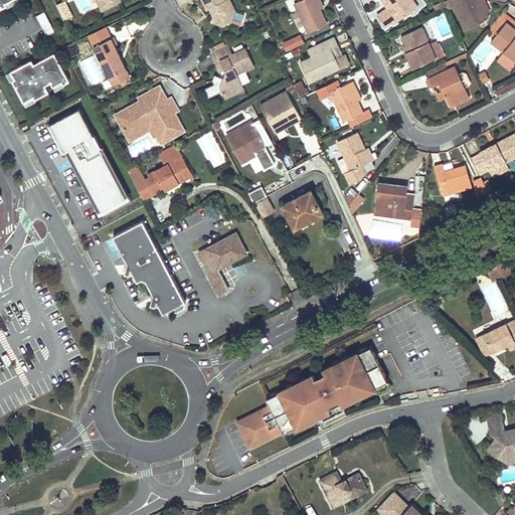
[(0,0),(0,8),(6,5),(5,3),(9,0),(0,0)]
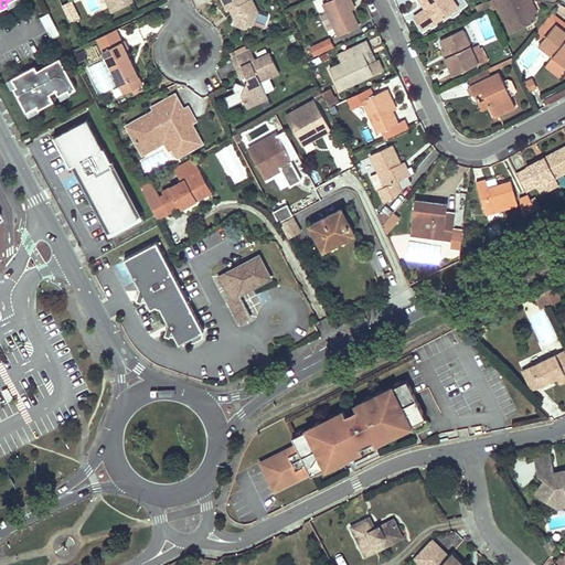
[(61,4),(68,21),(77,18),(68,0),(61,4)]
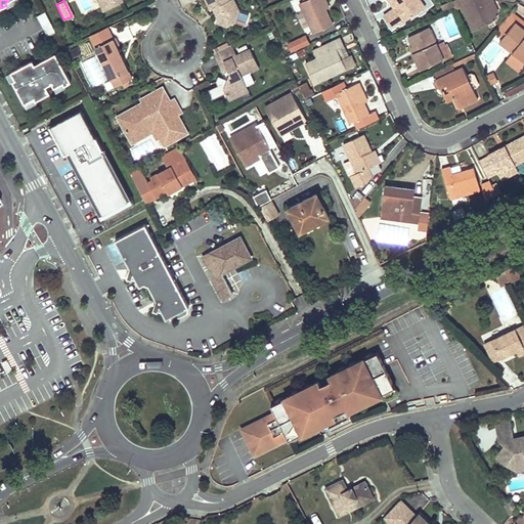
[(97,0),(102,9),(121,1),(120,0),(108,0),(105,1),(104,0),(97,0)]
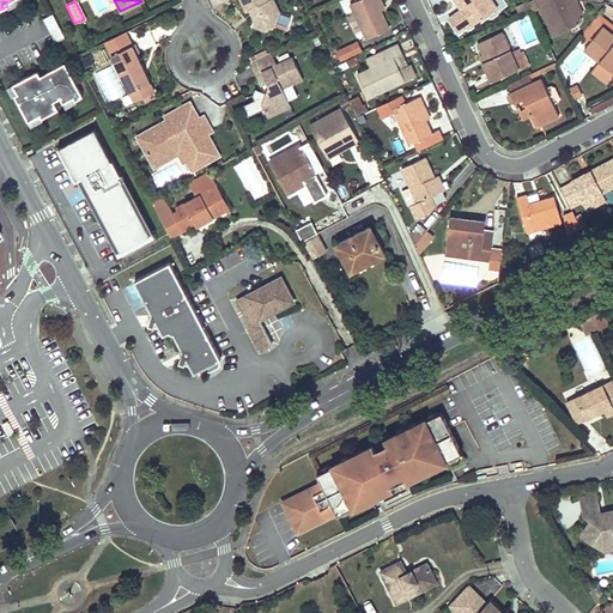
[(266,0),(265,0),(241,0),(247,12),(254,8),(258,16),(254,28),(263,32),(274,26),(278,16),(269,0),(266,0)]
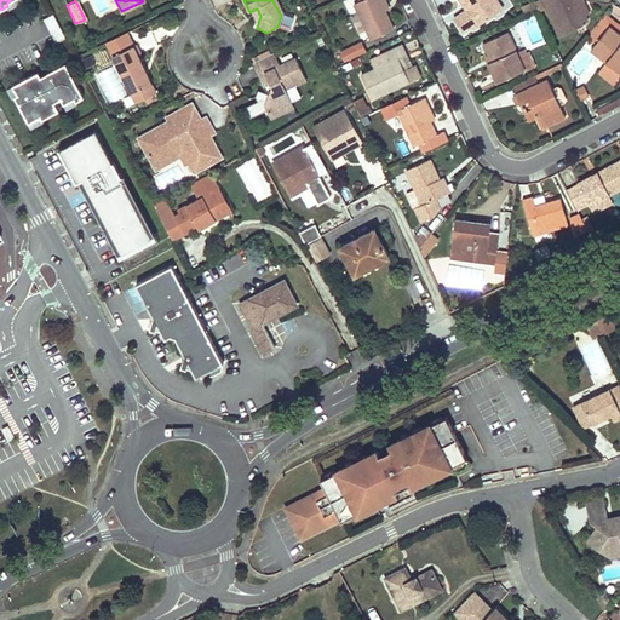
[(351,5),(360,22),(368,39),(391,29),(382,11),(377,0),(359,0),(360,1),(351,5)]
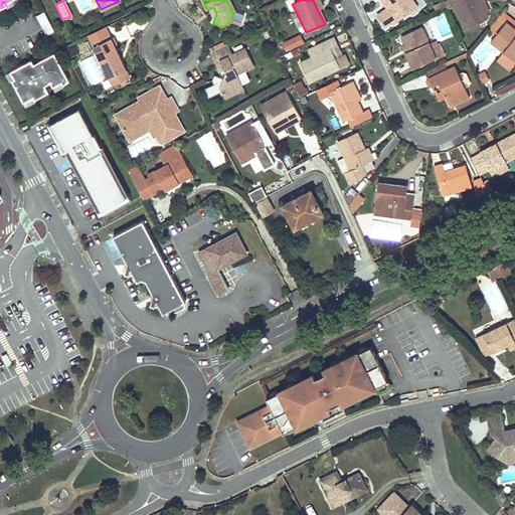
[(313,0),(317,9),(322,8),(318,0),(313,0)]
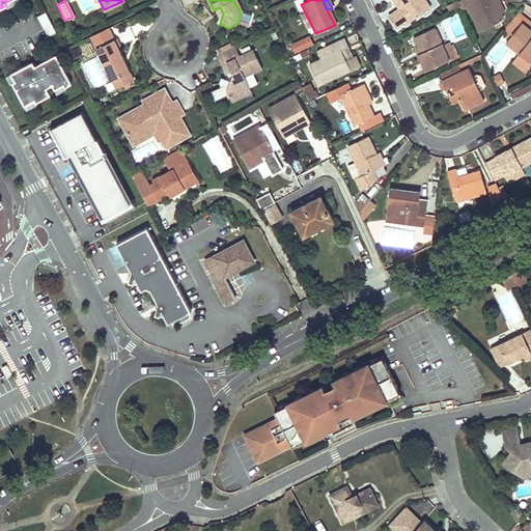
[(395,0),(403,10),(408,7),(414,18),(431,6),(427,0),(395,0)]
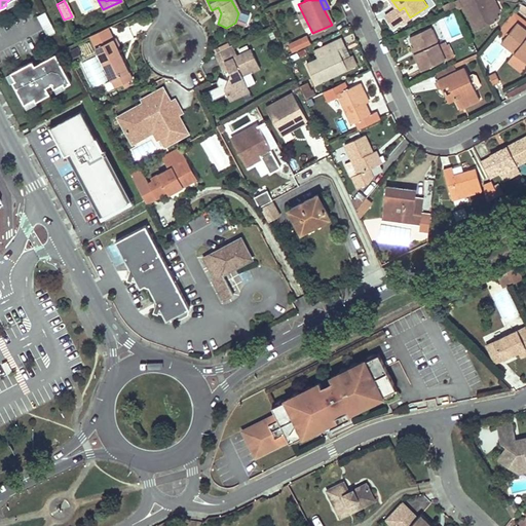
[(443,5),(445,10),(455,5),(453,1),(453,0),(443,5)]
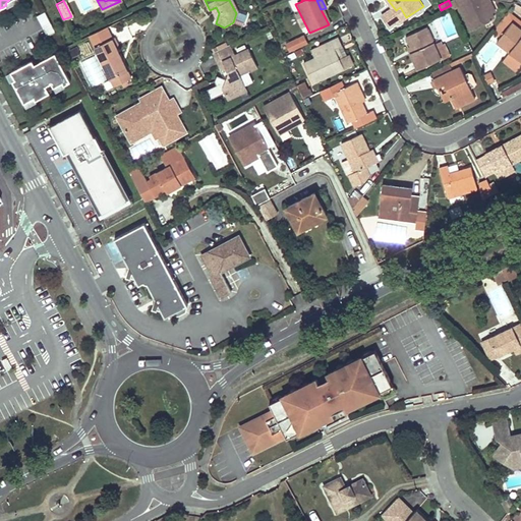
[(452,6),(453,9),(455,9),(458,7),(454,0),(451,0),(449,1),(451,5),(452,6)]
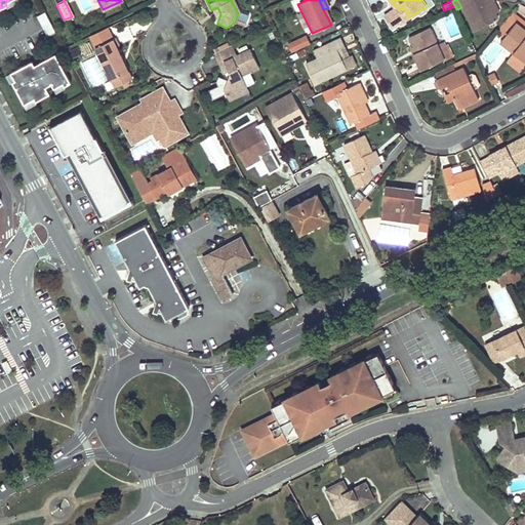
[(479,0),(463,6),(475,30),(495,21),(497,16),(494,10),(490,1),(493,0),(479,0)]
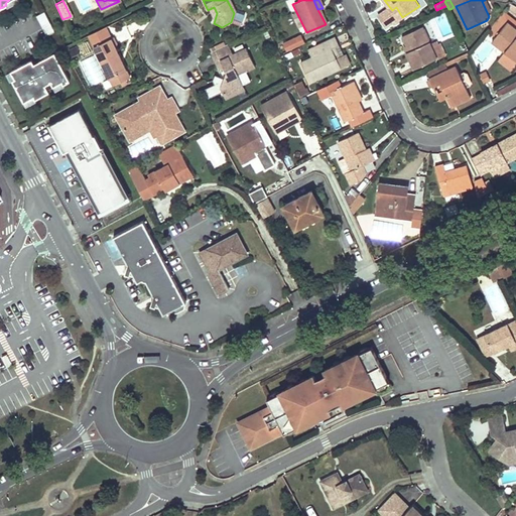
[(398,20),(402,17),(396,7),(392,10),(398,20)]
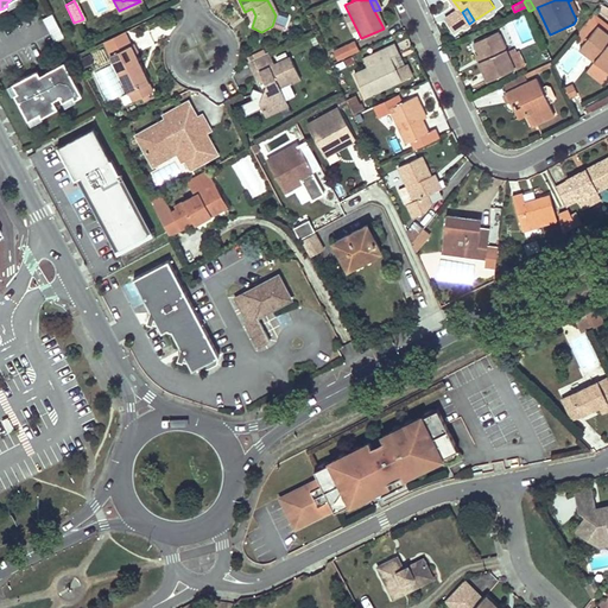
[(597,27),(607,36),(607,33),(607,26),(593,16),(588,20),(575,35),(586,43),(597,27)]
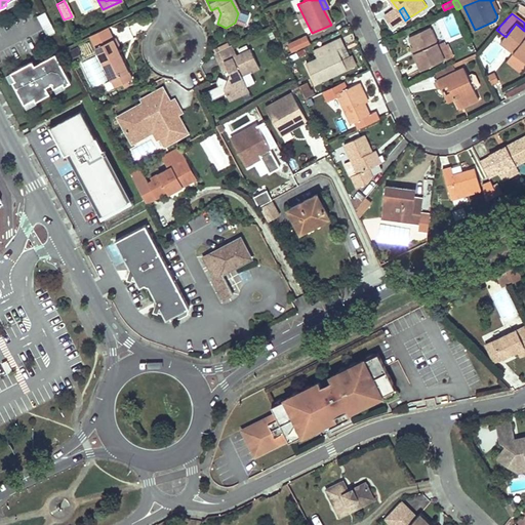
[(524,31),(516,24),(506,37),(501,43),(515,53),(524,62),(524,31)]
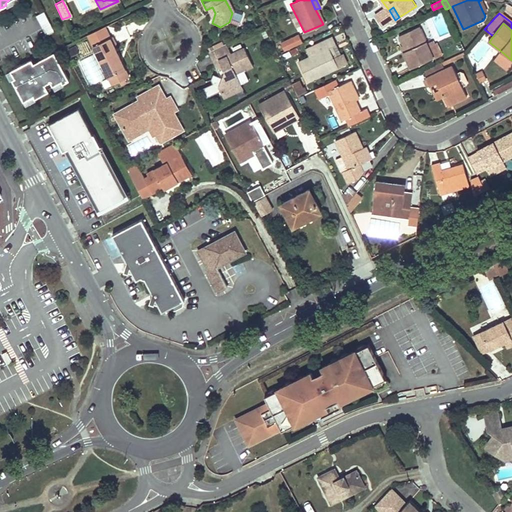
[(53,33),(49,26),(42,30),(46,37),(53,33)]
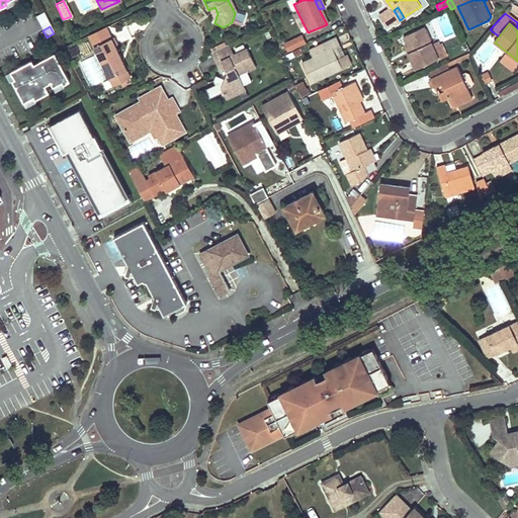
[(406,34),(410,45),(413,51),(409,52),(417,69),(439,59),(425,26),(406,34)]
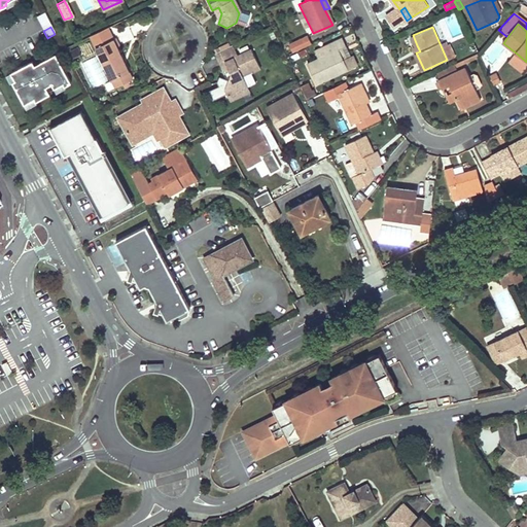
[(308,36),(290,45),(293,51),(312,43),(308,36)]
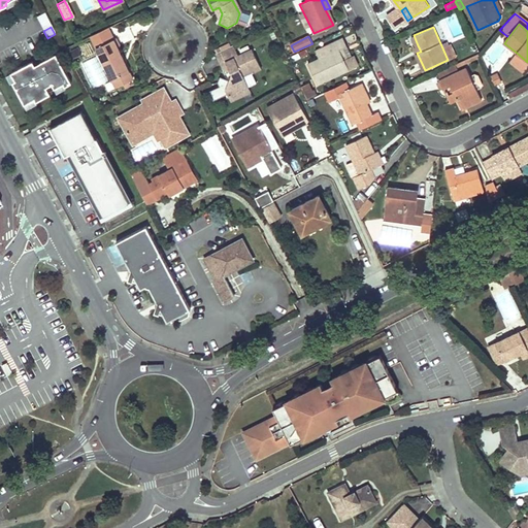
[(315,59),(305,64),(314,85),(344,70),(341,61),(336,50),(340,47),(344,46),(340,37),(326,45),(311,52),(315,59)]
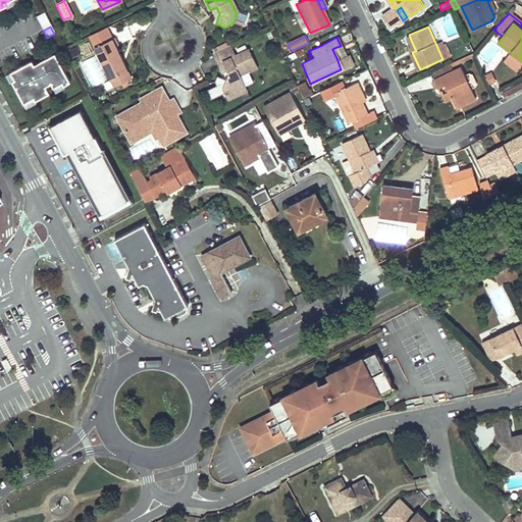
[(114,40),(93,50),(108,81),(115,76),(119,85),(129,79),(115,50),(118,49),(114,40)]
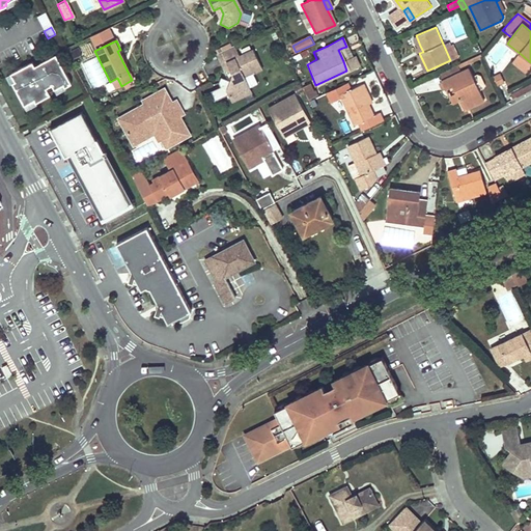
[(240,57),(234,45),(217,53),(221,64),(227,62),(231,71),(228,80),(226,87),(230,96),(249,87),(245,77),(262,70),(253,50),(240,57)]
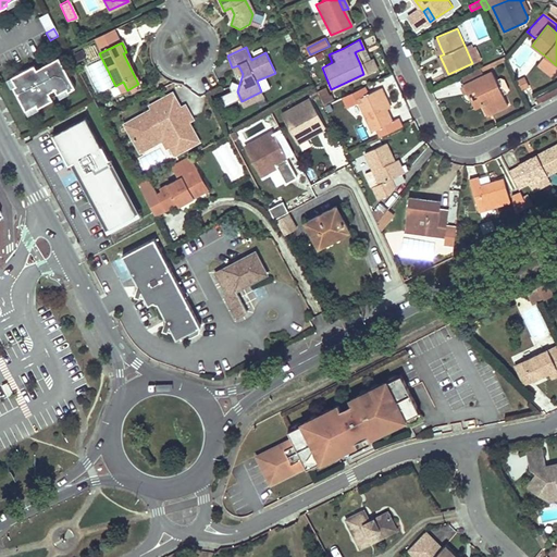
[(87,59),(83,50),(75,53),(78,63),(87,59)]
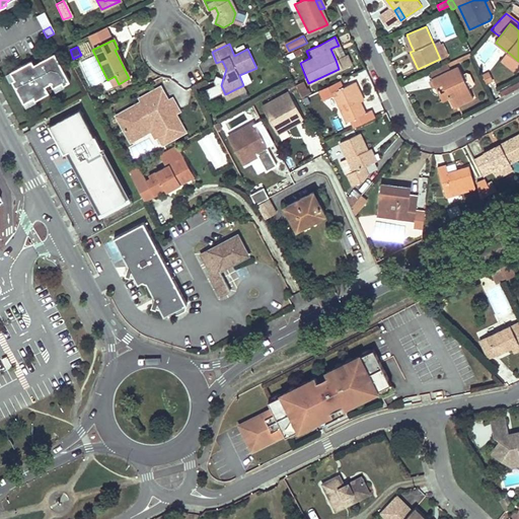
[(340,58),(335,47),(330,49),(336,60),(340,58)]
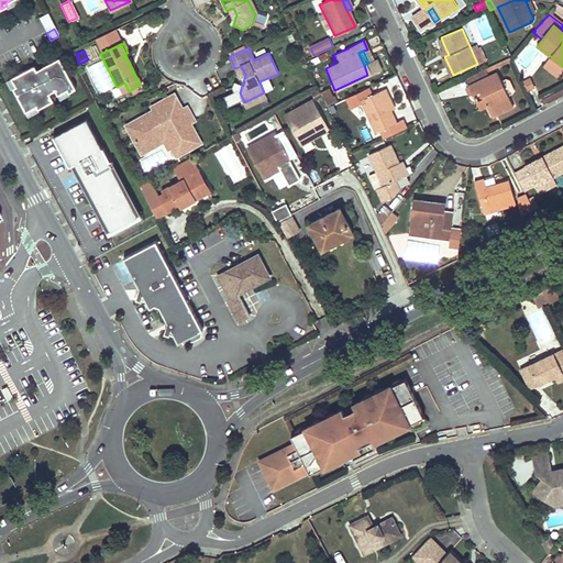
[(562,74),(562,66),(552,57),(545,66),(561,78),(562,74)]
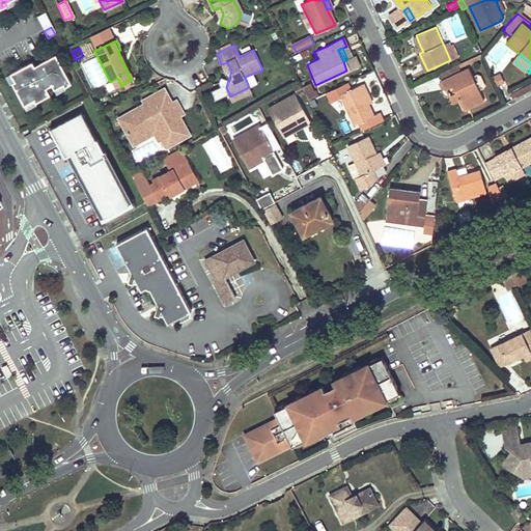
[(72,85),(56,56),(40,64),(55,90),(63,86),(65,89),(72,85)]
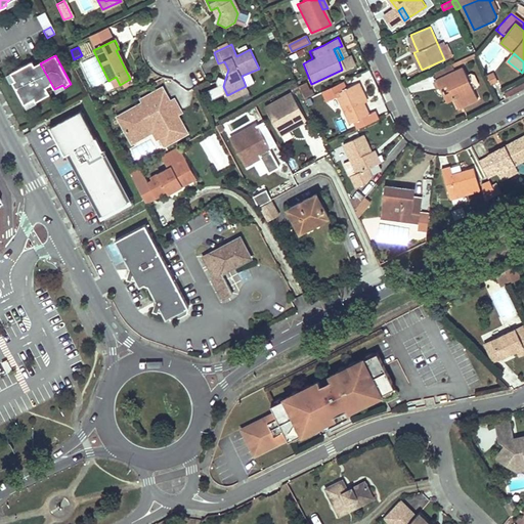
[(224,61),(218,63),(219,66),(225,79),(228,70),(224,61)]
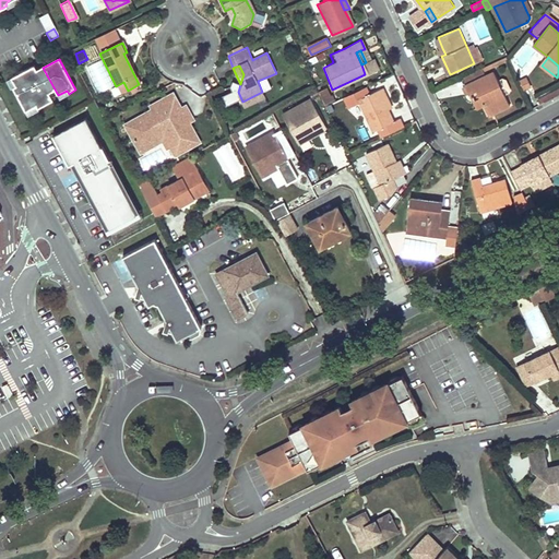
[(51,98),(37,71),(35,67),(12,79),(16,87),(13,88),(26,113),(37,107),(38,109),(54,102),(51,98)]
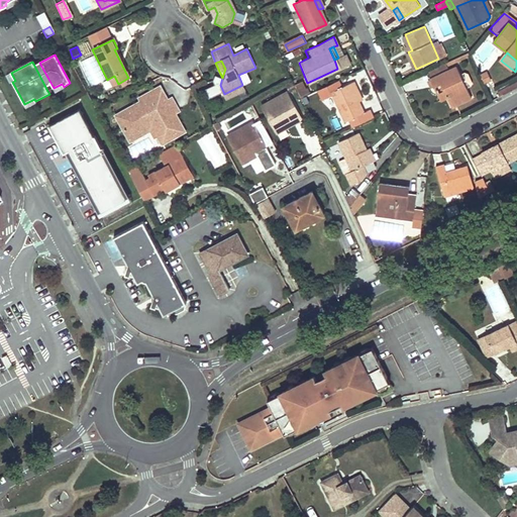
[(54,88),(39,63),(34,66),(47,91),(54,88)]
